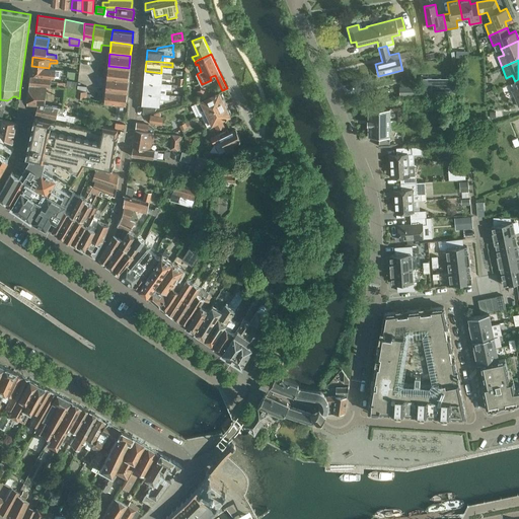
[(30,75),(51,77),(51,76),(58,76),(59,69),(49,68),(31,66),(30,75)]
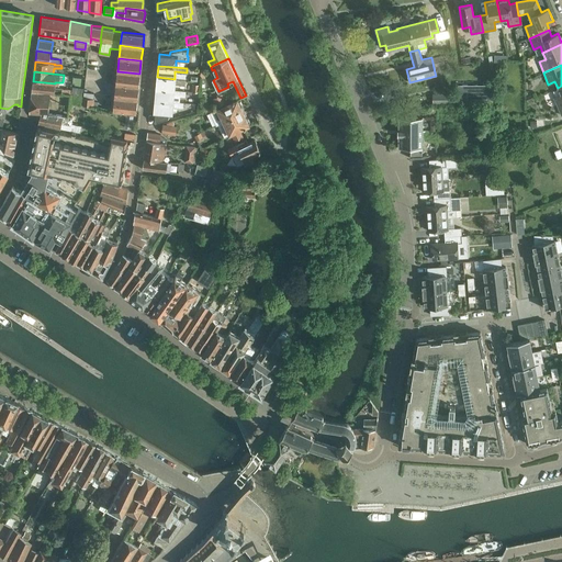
[(138,87),(139,74),(117,71),(115,85),(138,87)]
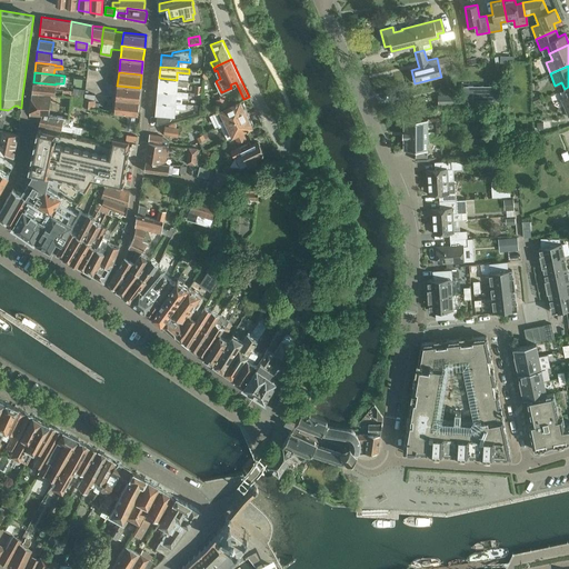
[(188,81),(177,80),(159,78),(158,90),(176,91),(176,85),(188,86),(188,81)]
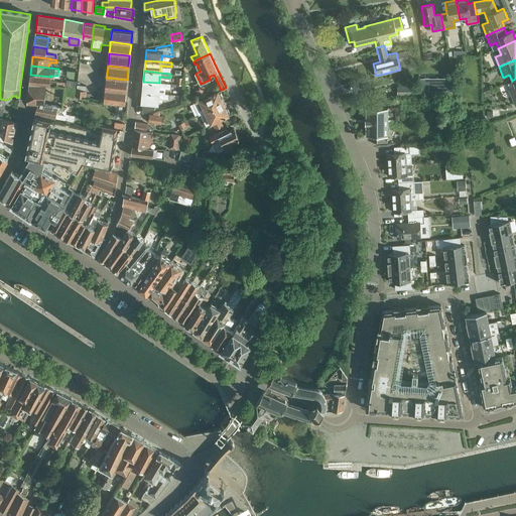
[(50,81),(50,77),(30,75),(29,84),(46,85),(65,86),(65,82),(50,81)]
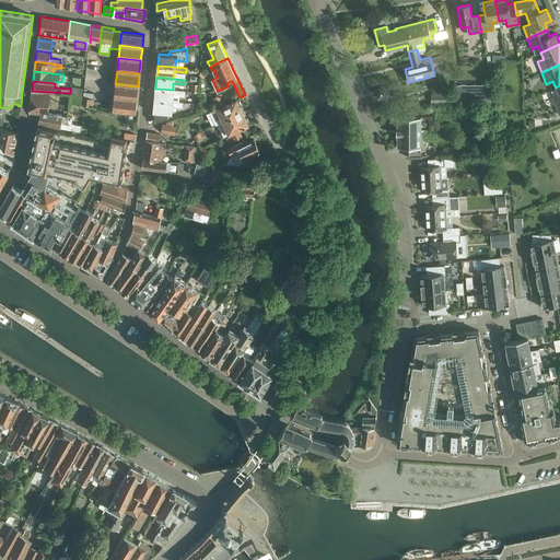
[(490,100),(490,82),(456,82),(456,100),(490,100)]
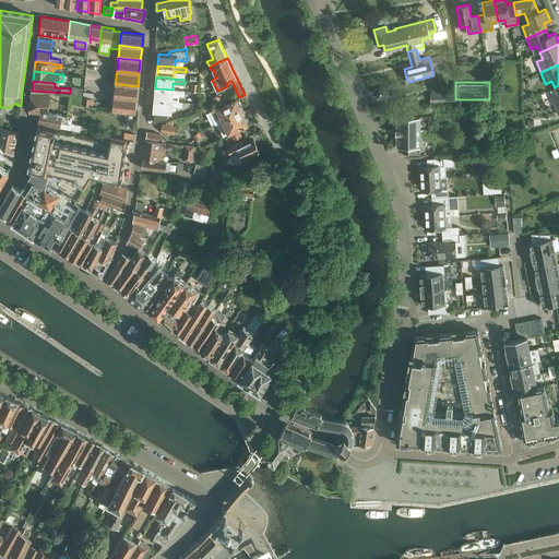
[(135,99),(138,86),(115,84),(114,96),(135,99)]
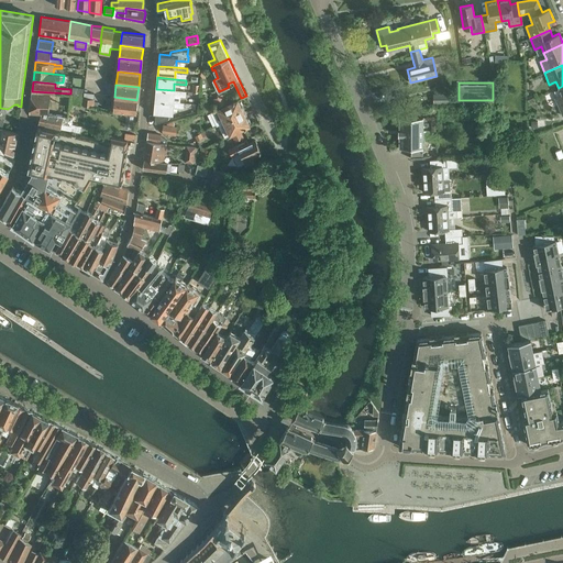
[(185,91),(174,90),(156,89),(155,100),(173,101),(174,95),(186,96),(186,97),(192,97),(192,91),(191,91),(185,91)]
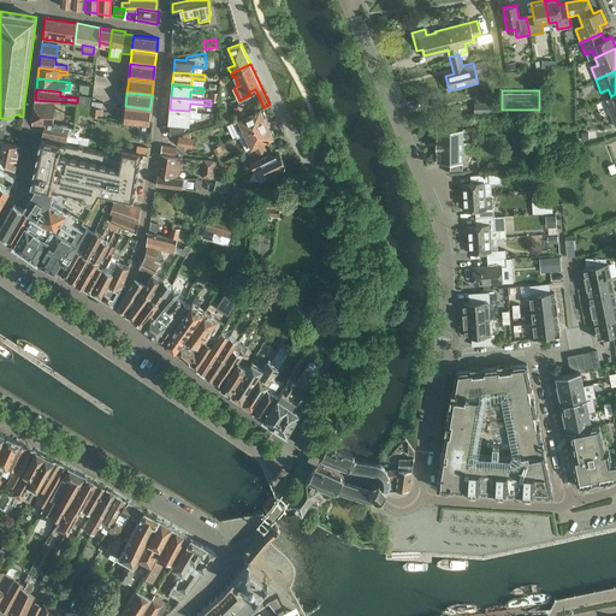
[(53,124),(55,101),(35,100),(33,123),(43,123),(45,124),(46,123),(53,124)]
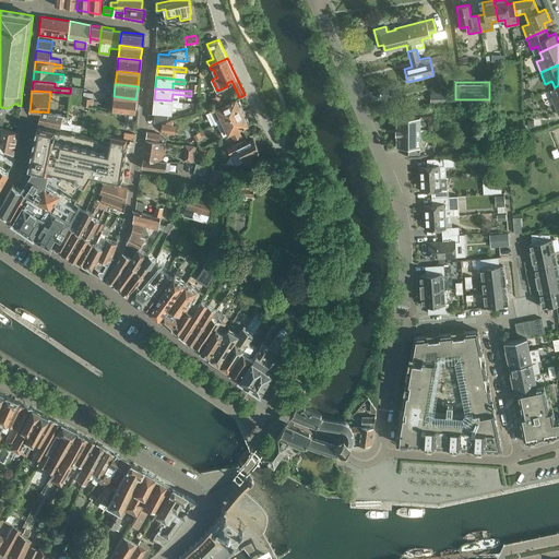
[(430,92),(430,103),(448,102),(448,92),(430,92)]
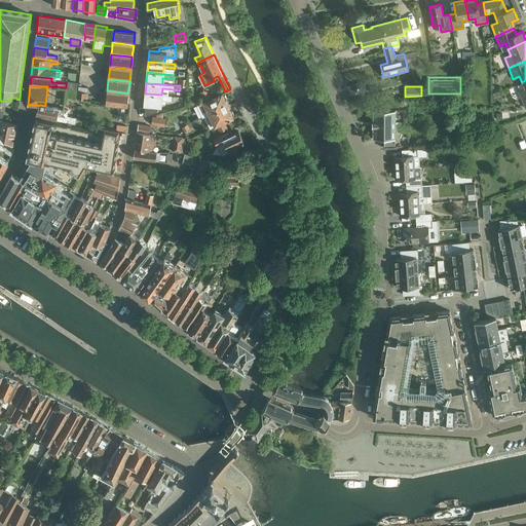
[(198,91),(202,101),(212,96),(208,87),(198,91)]
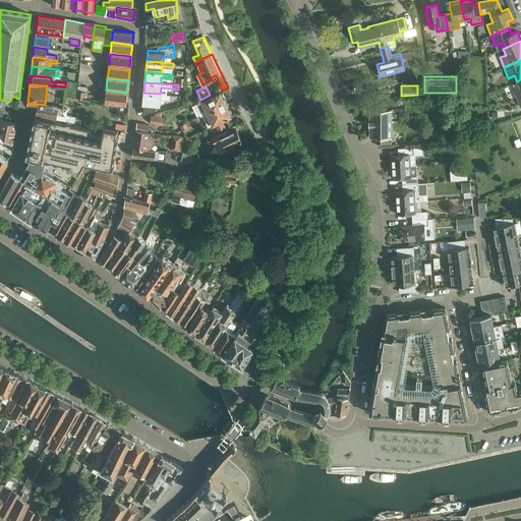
[(125,105),(126,93),(106,90),(105,103),(125,105)]
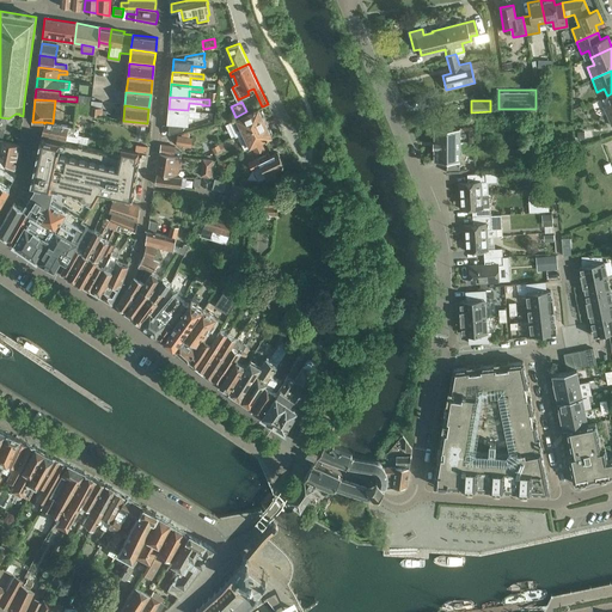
[(244,132),(265,122),(258,108),(237,118),(244,132)]
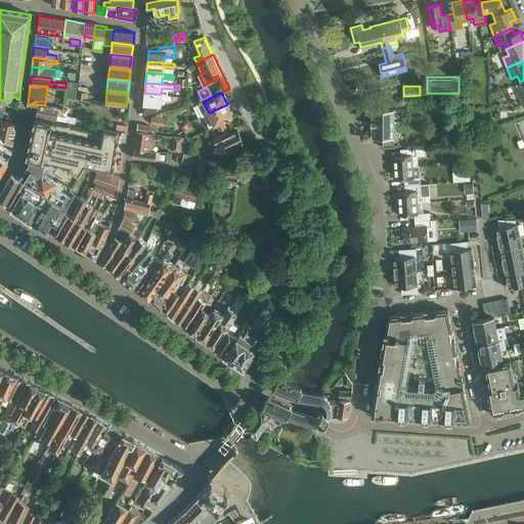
[(171,95),(161,94),(144,93),(143,104),(144,104),(143,114),(159,110),(159,105),(160,105),(161,99),(171,100),(171,95)]
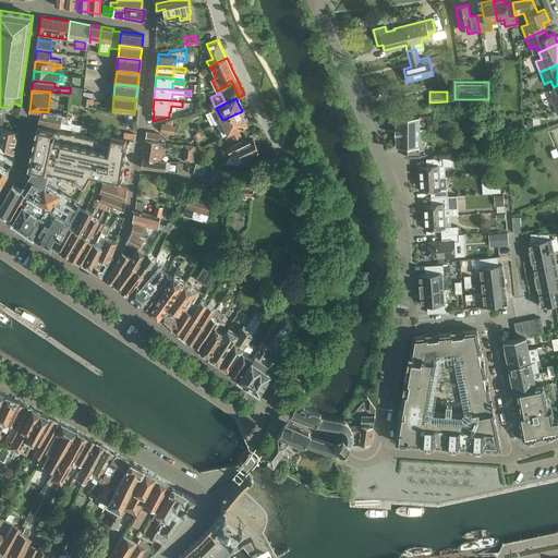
[(72,117),(48,112),(41,111),(40,112),(38,122),(81,131),(82,124),(71,122),(72,117)]
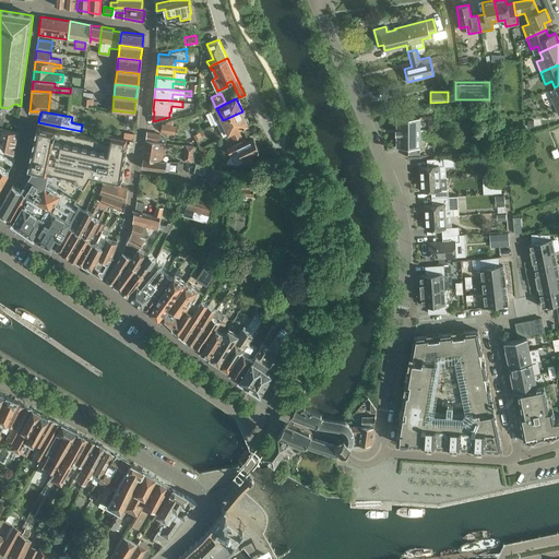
[(223,135),(229,133),(238,129),(248,125),(242,111),(223,120),(217,123),(223,135)]
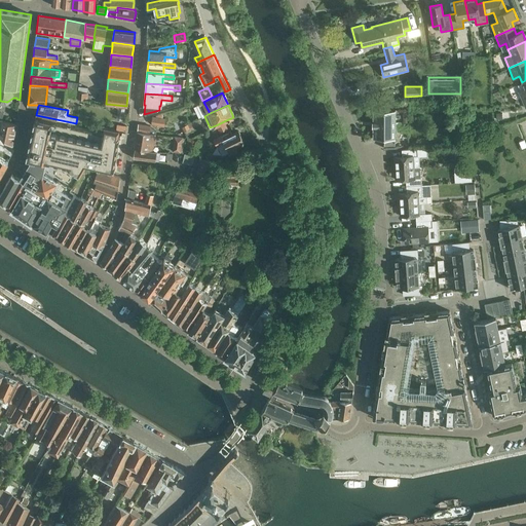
[(395,128),(400,128),(400,122),(395,121),(395,110),(373,110),(373,121),(372,121),(372,126),(373,126),(373,138),(384,138),(383,146),(395,146),(395,128)]
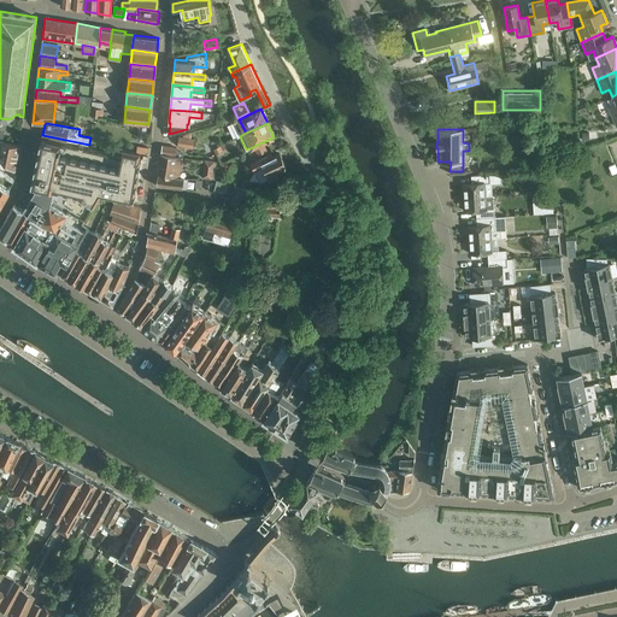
[(194,137),(191,137),(192,134),(187,133),(183,135),(182,136),(178,136),(177,146),(193,147),(194,137)]
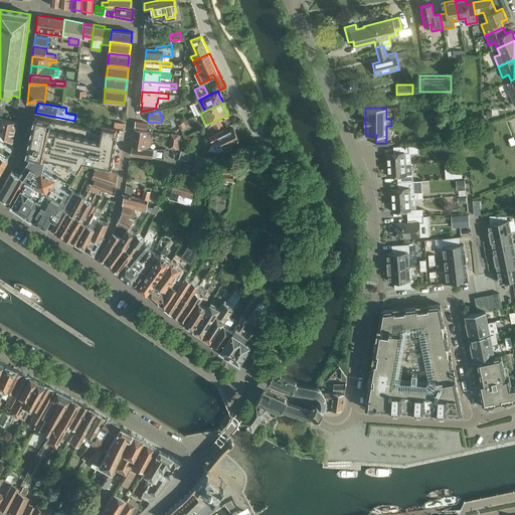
[(0,190),(0,195),(31,217),(56,176),(70,184),(82,164),(83,162),(112,168),(114,153),(117,133),(116,133),(117,128),(102,125),(101,130),(51,120),(44,118),(34,116),(32,126),(30,133),(30,135),(25,156),(30,157),(25,166),(19,175),(12,170),(11,170),(9,174),(8,177),(0,190)]
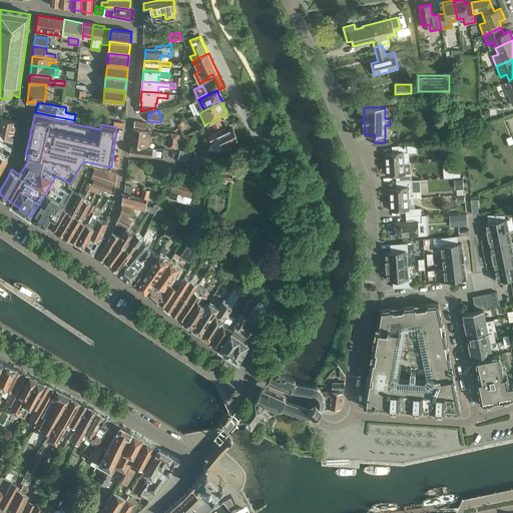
[(0,132),(5,136),(12,142),(13,141),(16,121),(2,118),(0,126),(0,132)]
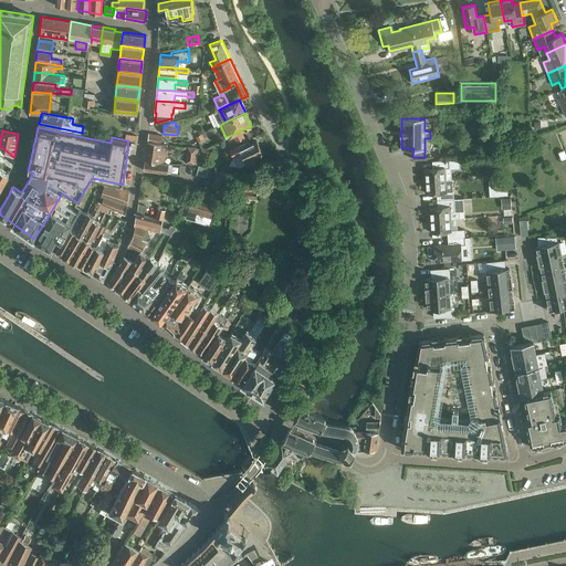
[(241,130),(232,135),(236,143),(245,138),(241,130)]
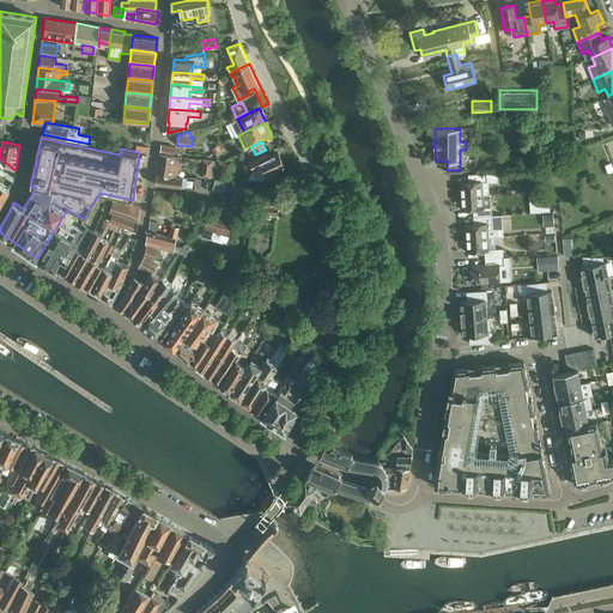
[(159,152),(157,173),(177,175),(181,156),(181,152),(175,147),(175,146),(161,145),(159,152)]
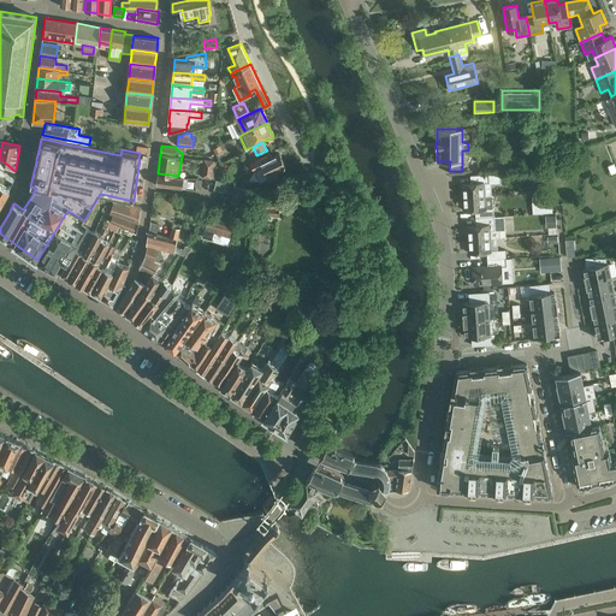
[(274,170),(285,165),(279,153),(270,158),(267,154),(250,163),(254,170),(254,169),(260,182),(268,177),(270,178),(277,175),(274,170)]
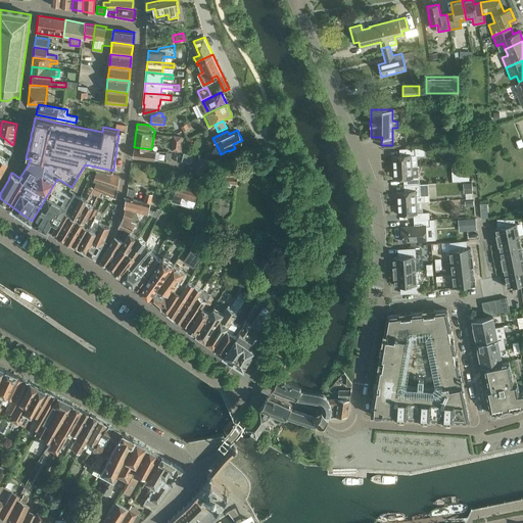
[(12,147),(12,145),(5,139),(0,135),(0,143),(2,145),(3,143),(6,146),(8,144),(12,147)]
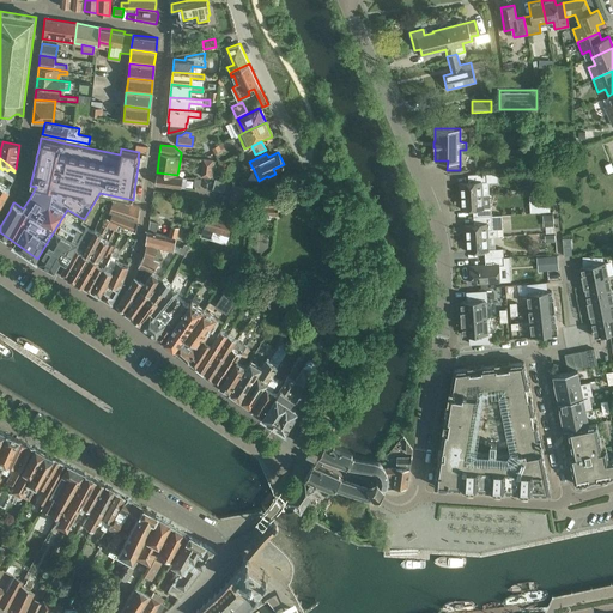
[(201,176),(213,177),(216,161),(212,161),(212,159),(204,158),(201,176)]
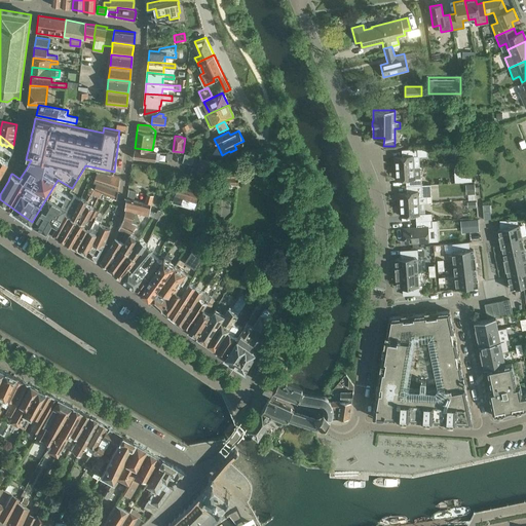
[(14,149),(12,148),(8,145),(6,147),(3,144),(2,146),(0,144),(0,175),(8,161),(0,156),(0,150),(1,149),(10,156),(14,149)]
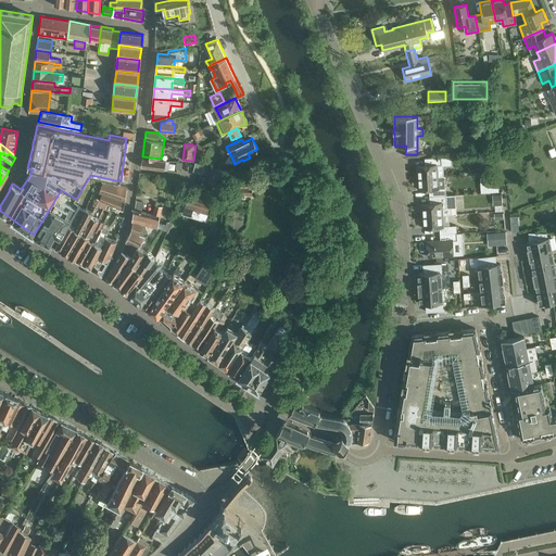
[(483,154),(478,159),(482,165),(488,161),(483,154)]
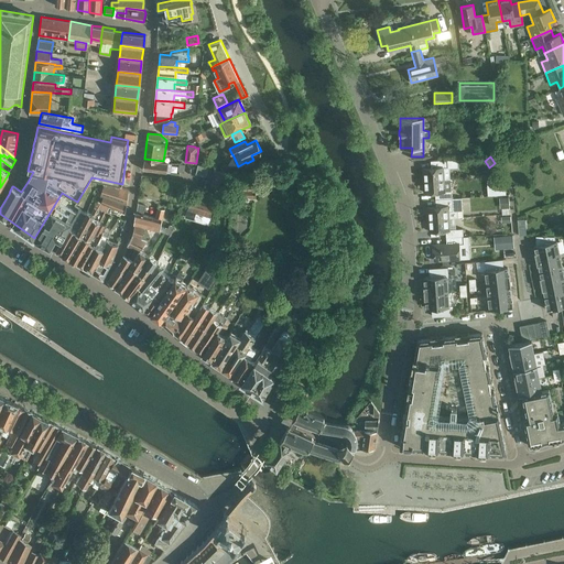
[(144,159),(142,169),(166,172),(171,172),(172,163),(167,163),(167,162),(163,161),(144,159)]
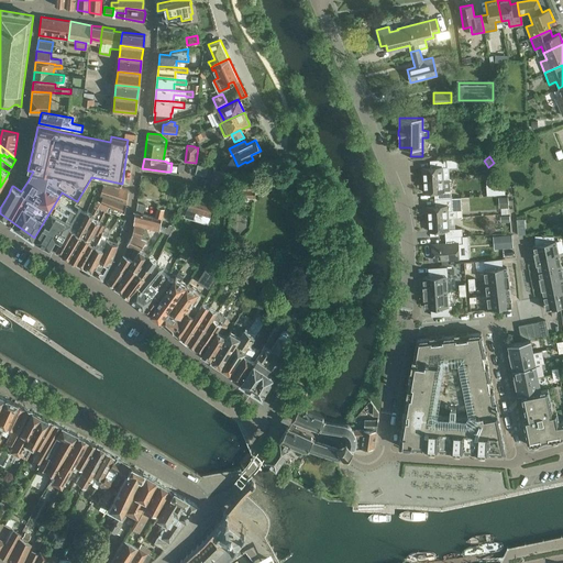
[(422,179),(450,178),(449,168),(446,165),(446,158),(430,159),(430,166),(422,167),(422,179)]
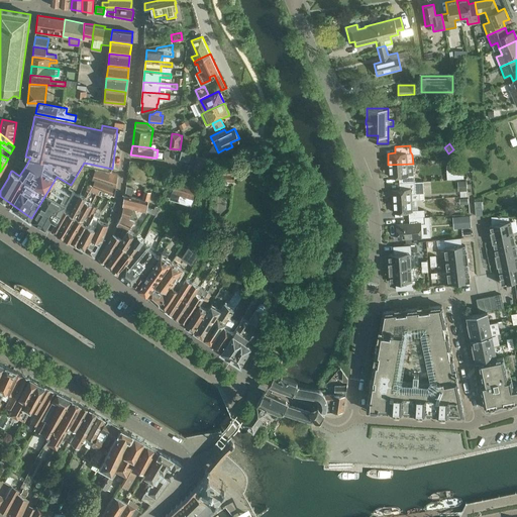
[(195,164),(206,167),(208,161),(196,158),(195,164)]
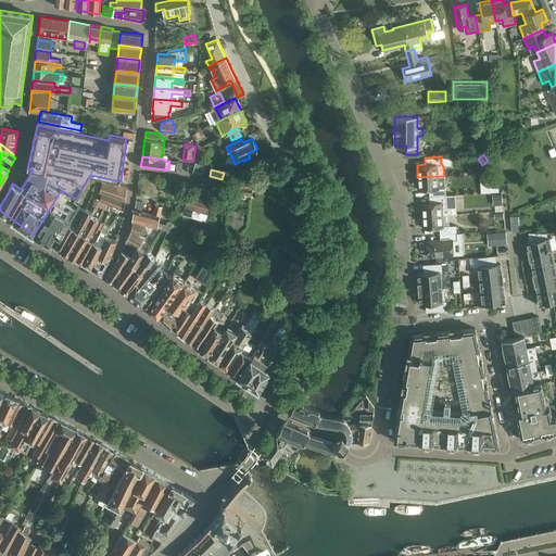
[(220,187),(222,179),(210,176),(207,184),(220,187)]
